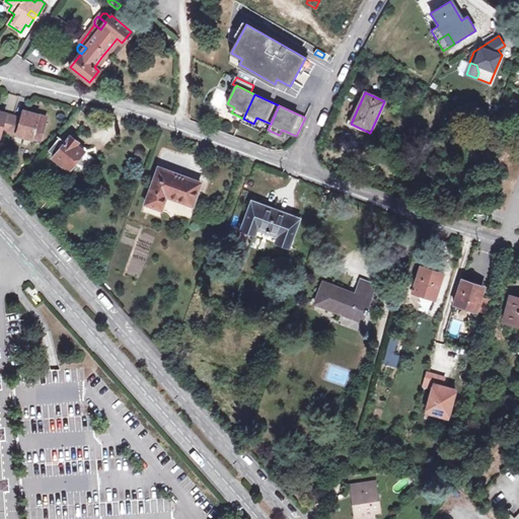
[(3,113),(0,112),(0,138),(2,131),(33,140),(34,137),(41,139),(47,117),(27,112),(25,119),(21,118),(7,114),(5,122),(1,121),(3,113)]
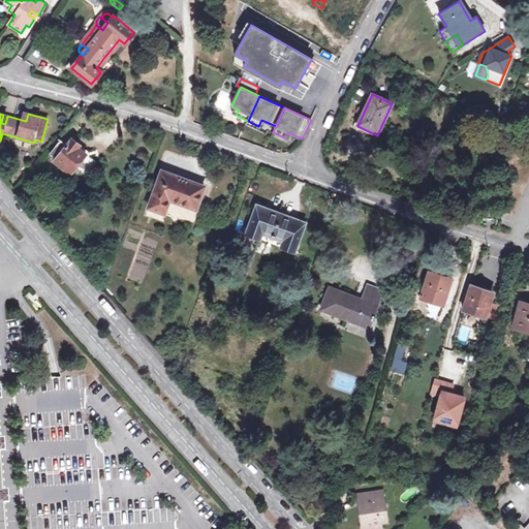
[(61,139),(50,153),(56,158),(54,161),(71,174),(76,166),(87,154),(79,148),(81,146),(71,138),(66,145),(61,139)]
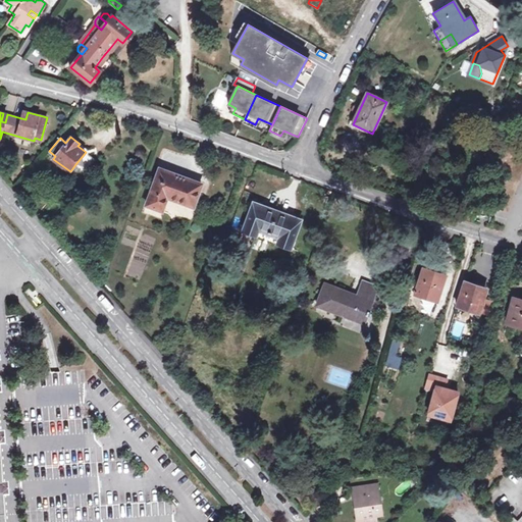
[(86,152),(75,164),(85,171),(94,159),(86,152)]
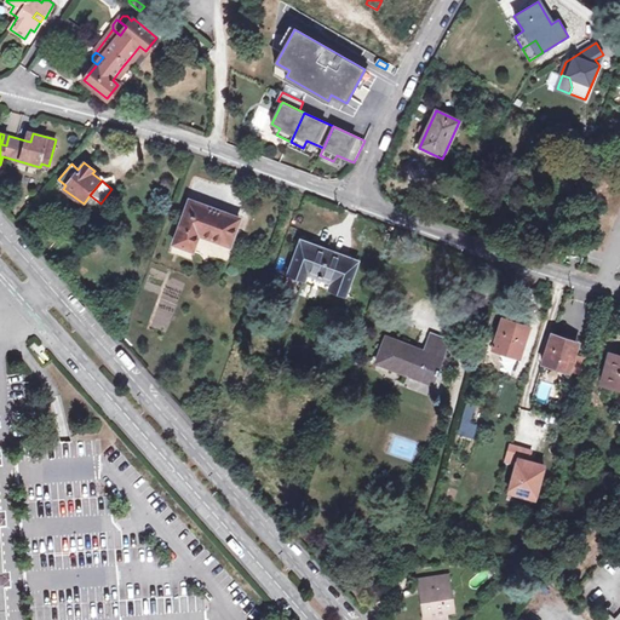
[(189,200),(173,244),(194,251),(199,235),(231,246),(240,218),(189,200)]
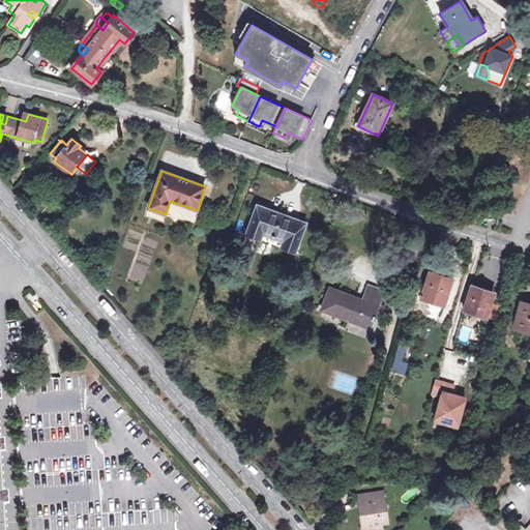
[(39,203),(49,207),(54,195),(47,192),(39,203)]
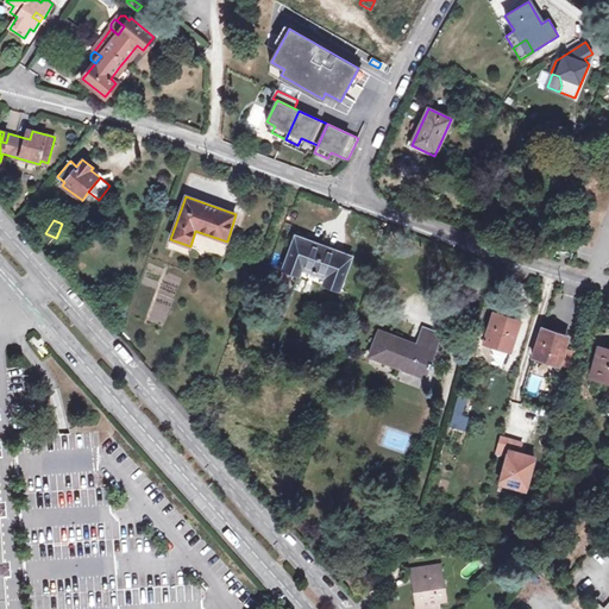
[(389,230),(381,227),(378,236),(385,238),(389,230)]
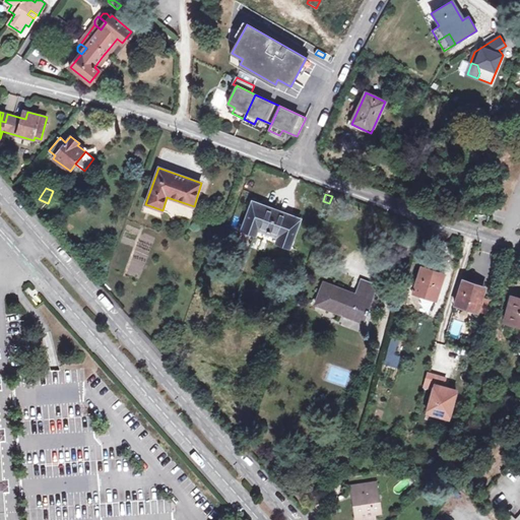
[(253,201),(243,231),(256,236),(258,229),(277,236),(275,243),(290,248),(302,218),(253,201)]
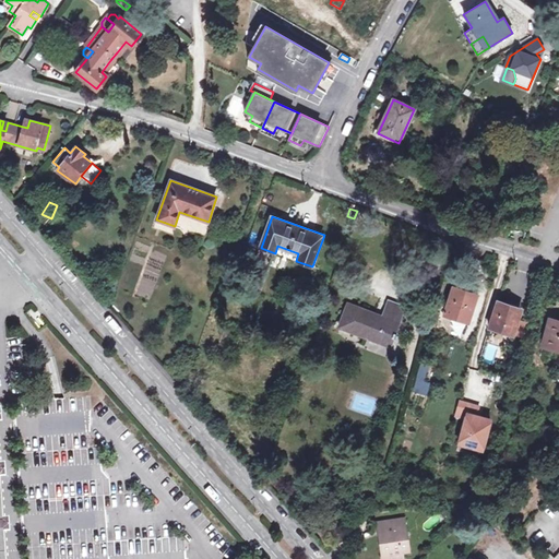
[(478,294),(453,286),(444,314),(470,322),(478,294)]
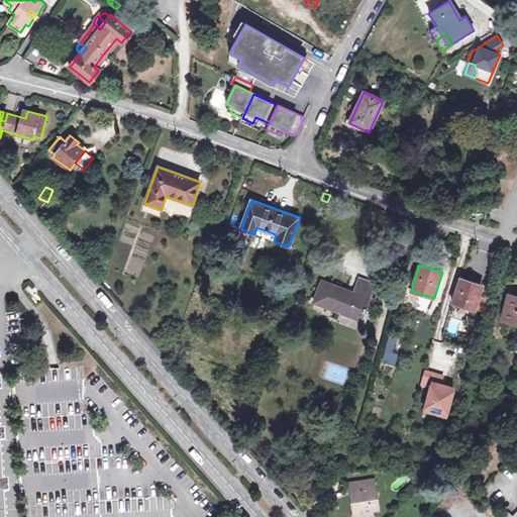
[(347,290),(321,280),(313,303),(362,321),(376,284),(359,278),(353,294),(346,292),(347,290)]
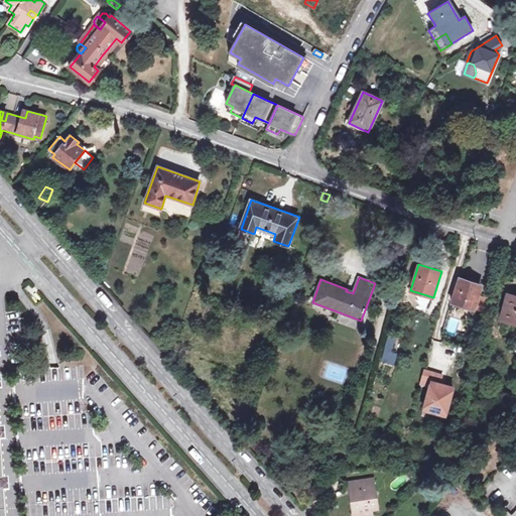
[(472,284),(459,280),(452,302),(473,309),(473,308),(478,295),(481,284),(473,281),(472,284)]
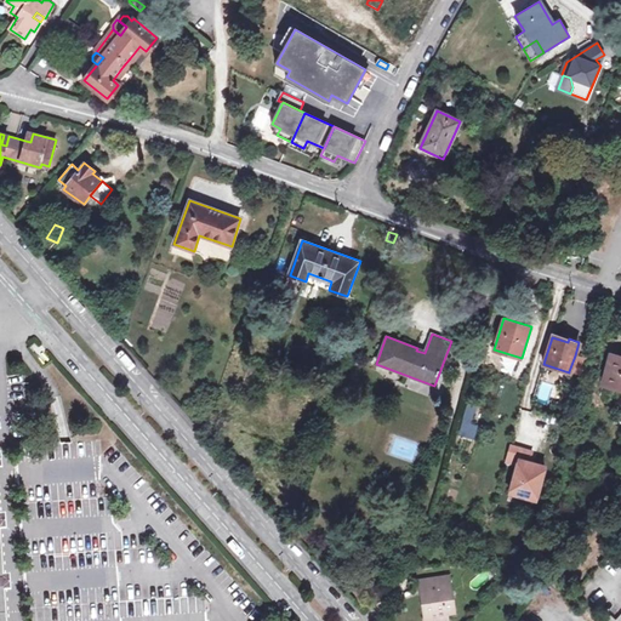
[(581,376),(586,359),(575,355),(569,371),(581,376)]
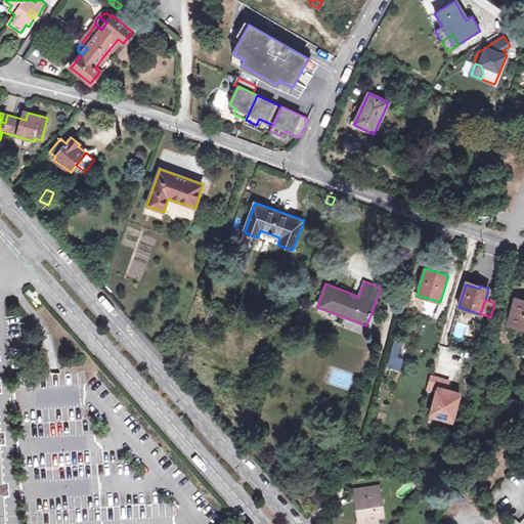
[(523,301),(516,300),(510,323),(523,326),(523,301)]
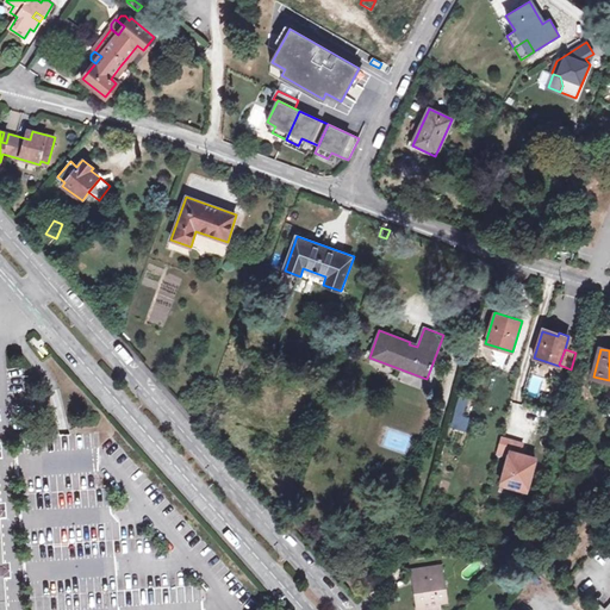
[(470,394),(461,392),(454,419),(462,422),(470,394)]
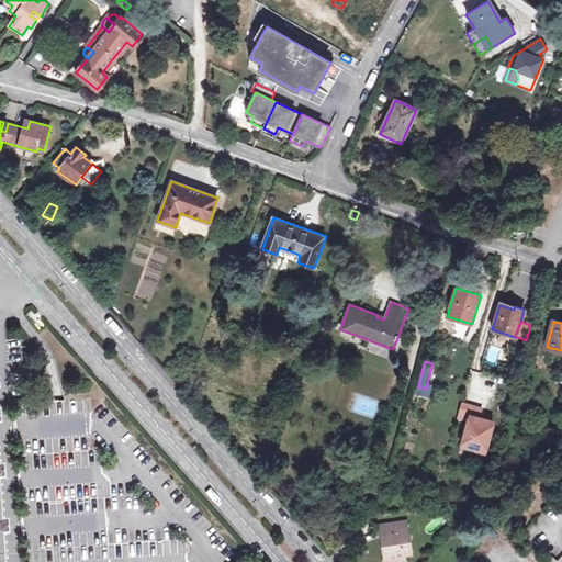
[(472,406),(461,403),(458,417),(469,420),(462,442),(486,449),(493,422),(479,418),(481,409),(472,406)]
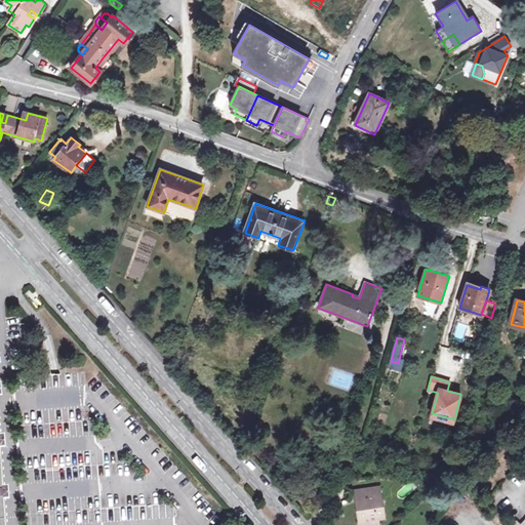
[(432,413),(431,415),(453,422),(454,419),(432,413)]
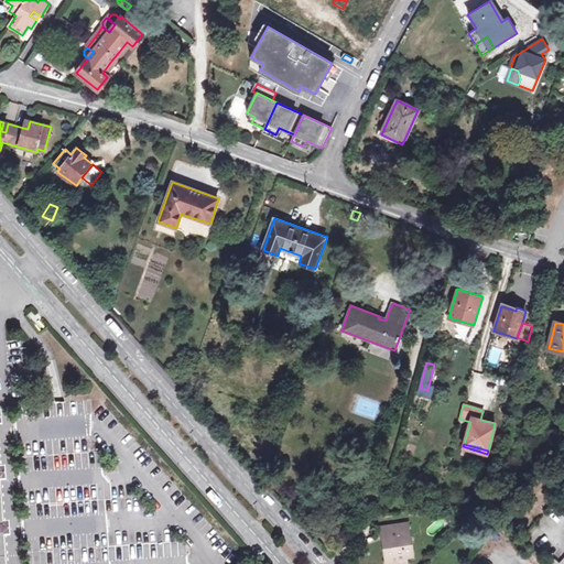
[(396,495),(388,492),(384,505),(391,507),(396,495)]
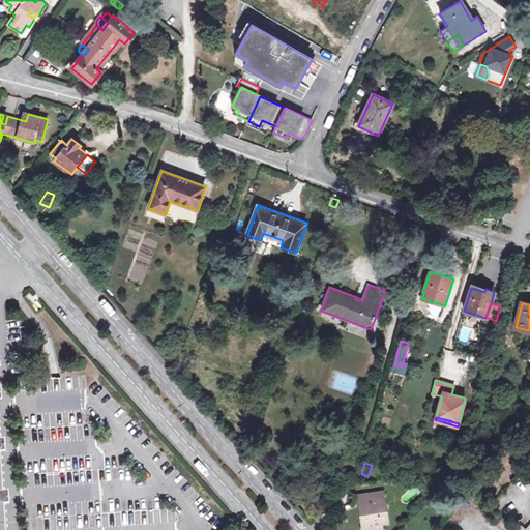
[(373,529),(383,529),(389,529),(385,498),(381,499),(380,492),(372,493),(374,504),(359,506),(362,527),(372,525),(373,529)]
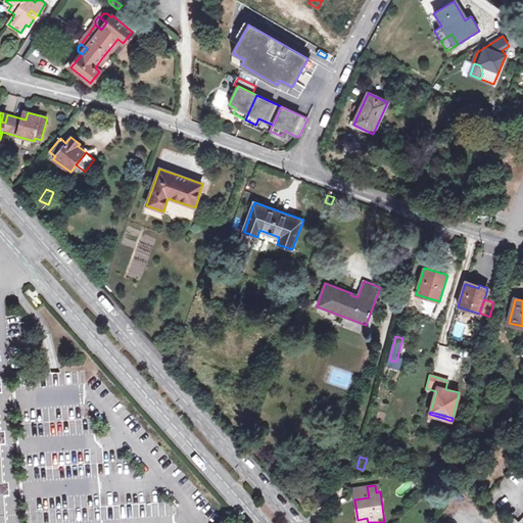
[(367,486),(353,488),(354,500),(369,497),(367,486)]
